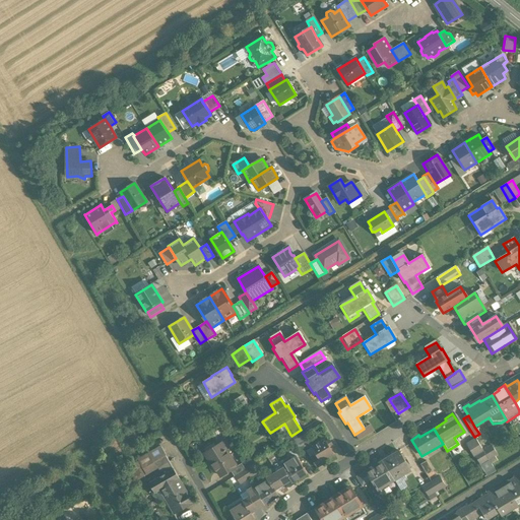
[(301,430),(291,436),(290,435),(286,438),(289,444),(304,436),(301,430)]
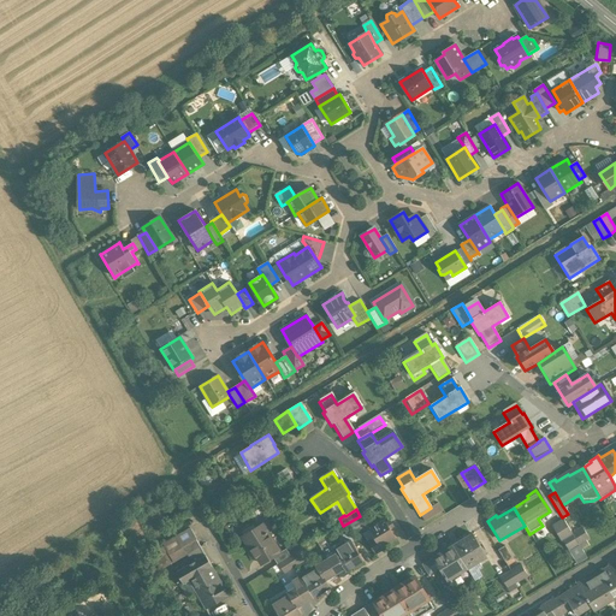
[(395,540),(384,523),(371,532),(375,542),(380,549),(395,540)]
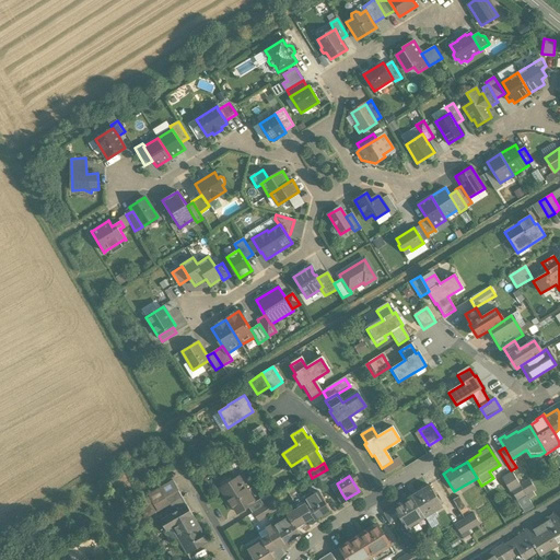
[(513,476),(503,481),(510,491),(520,485),(513,476)]
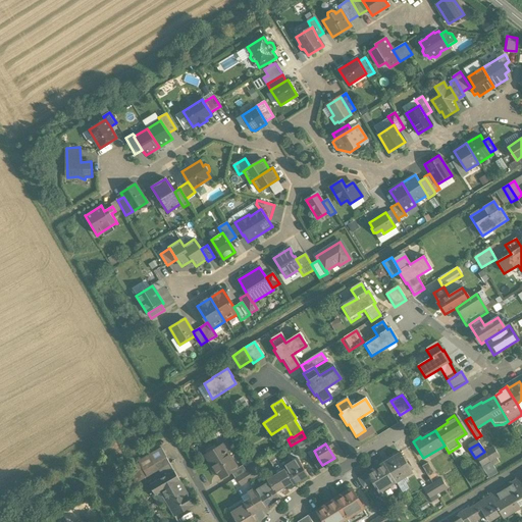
[(238,470),(225,449),(220,447),(217,449),(215,452),(216,454),(207,459),(211,464),(210,469),(213,473),(216,475),(219,474),(222,479),(231,473),(238,470)]
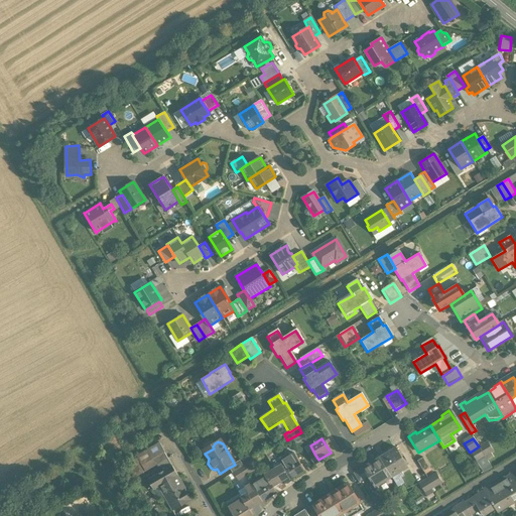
[(159,443),(136,457),(138,461),(128,467),(134,479),(158,465),(168,459),(159,443)]
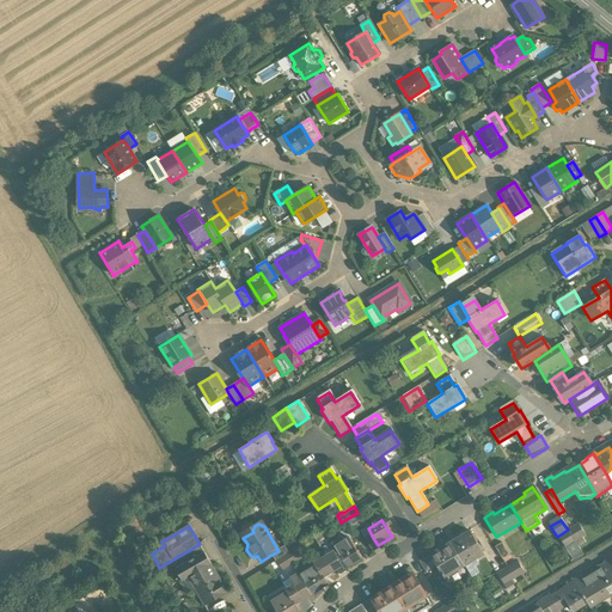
[(579,526),(569,532),(575,542),(585,536),(579,526)]
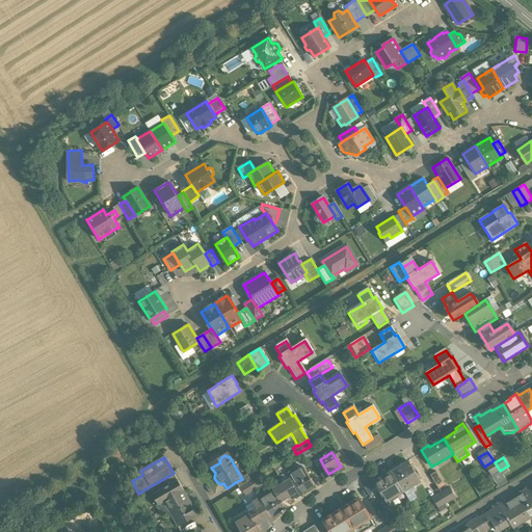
[(420,482),(408,462),(391,473),(403,493),(410,488),(410,487),(420,482)]
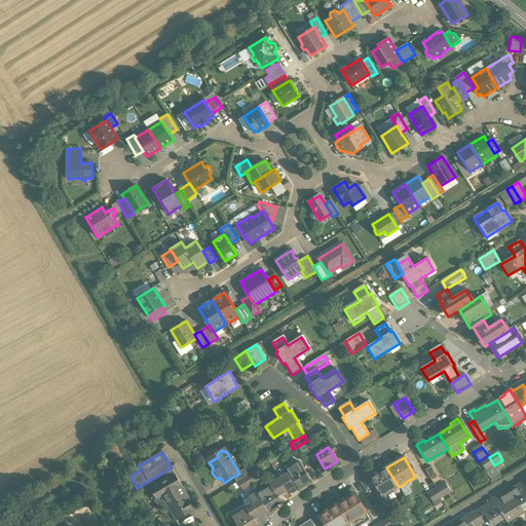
[(494,465),(489,457),(480,462),(485,471),(494,465)]
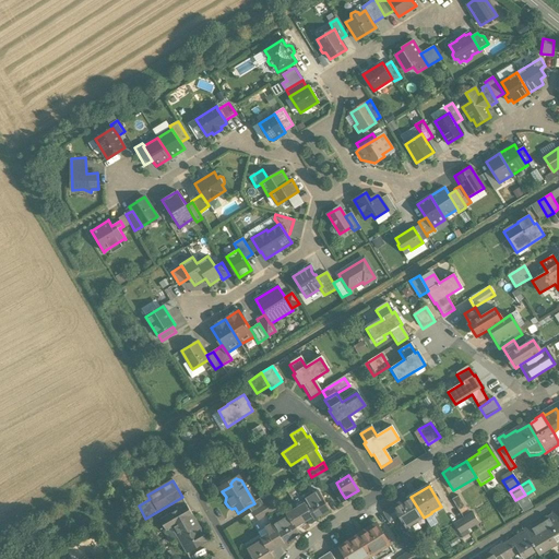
[(301,501),(295,490),(289,494),(296,504),(301,501)]
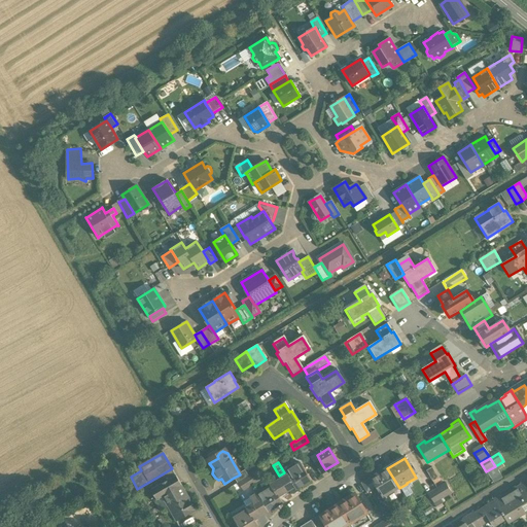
[(300,463),(287,471),(286,470),(285,470),(287,475),(280,479),(280,480),(281,480),(287,490),(294,485),(296,489),(311,480),(300,462),(299,463),(300,463)]
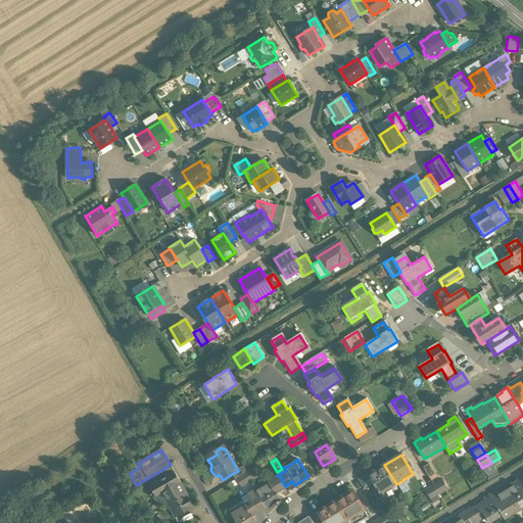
[(319,460),(314,462),(319,472),(325,469),(323,466),(319,460)]
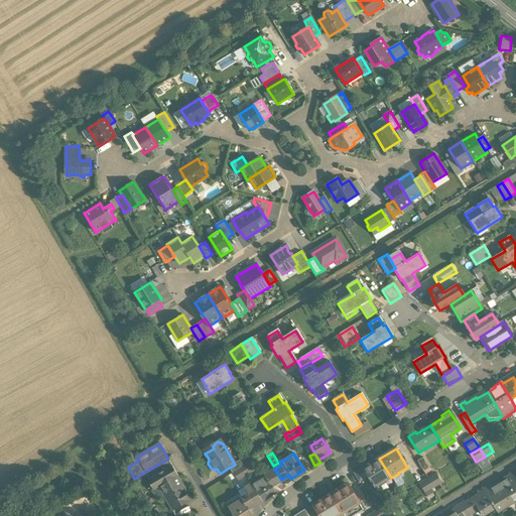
[(168,459),(158,465),(161,472),(172,465),(168,459)]
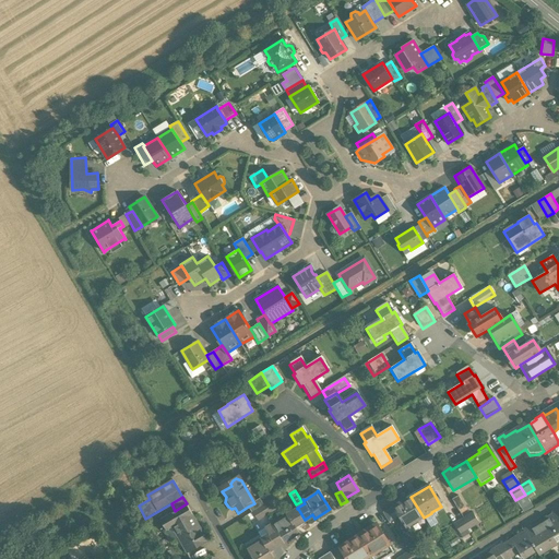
[(424,518),(411,497),(393,507),(405,527),(416,521),(417,522),(424,518)]
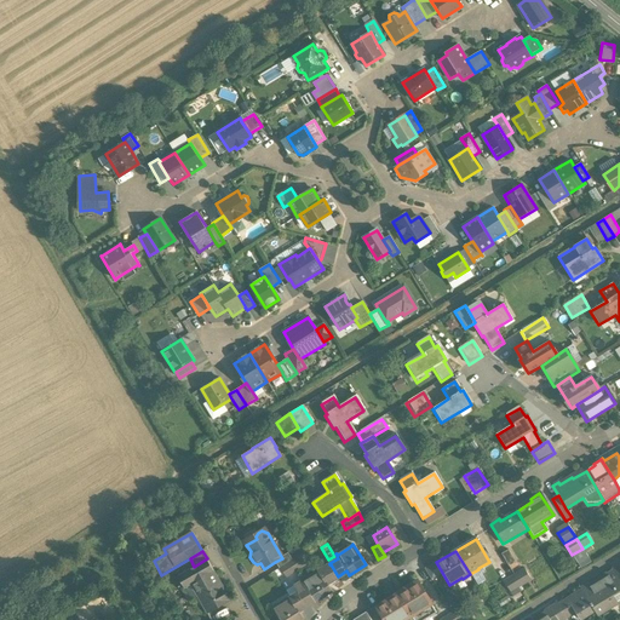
[(507,551),(501,555),(510,568),(516,563),(507,551)]
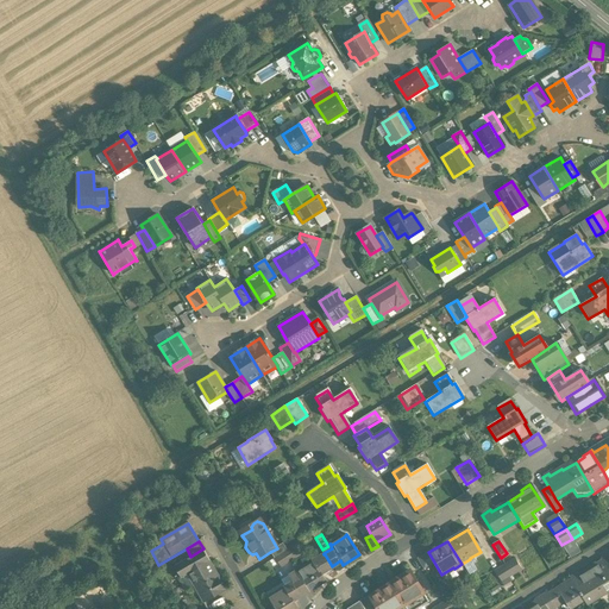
[(277,548),(270,552),(274,558),(275,558),(286,552),(287,551),(283,545),(277,548)]
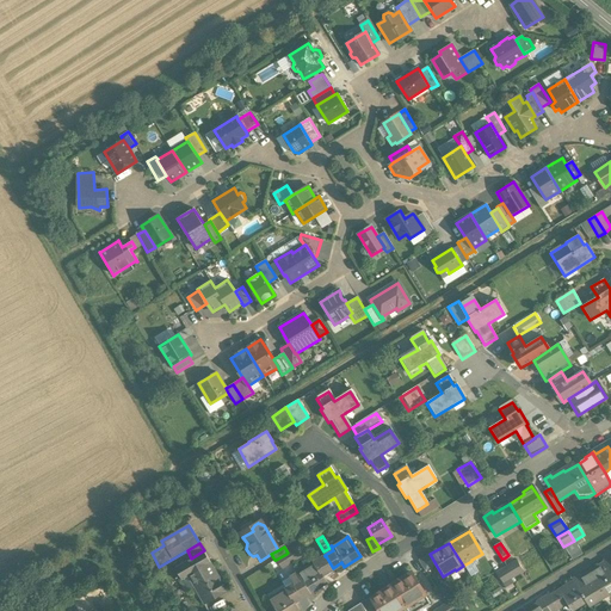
[(288,553),(287,554),(291,562),(301,557),(295,549),(288,553)]
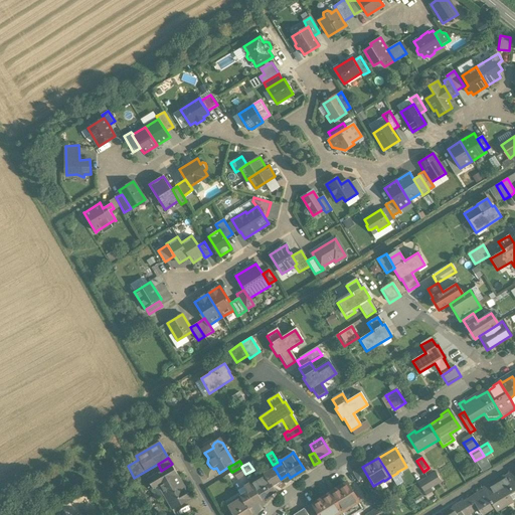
[(192,499),(172,464),(161,471),(148,478),(154,489),(159,486),(160,485),(160,486),(162,485),(168,494),(164,496),(172,510),(192,499)]
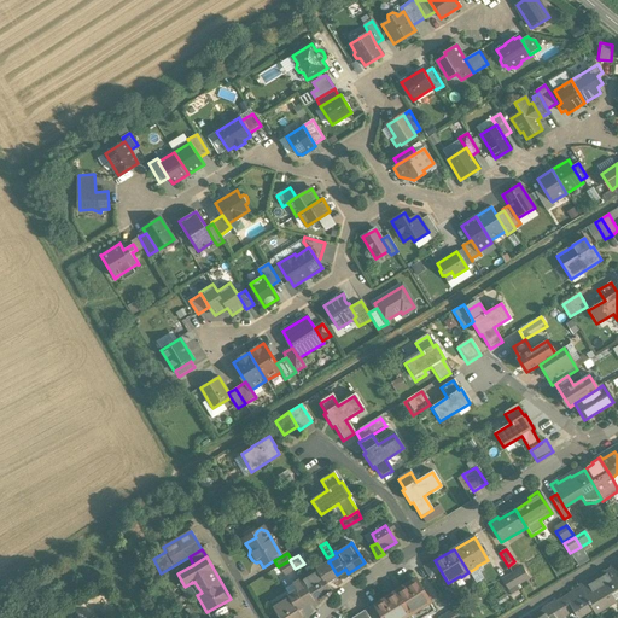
[(295,569),(290,560),(279,566),(285,575),(295,569)]
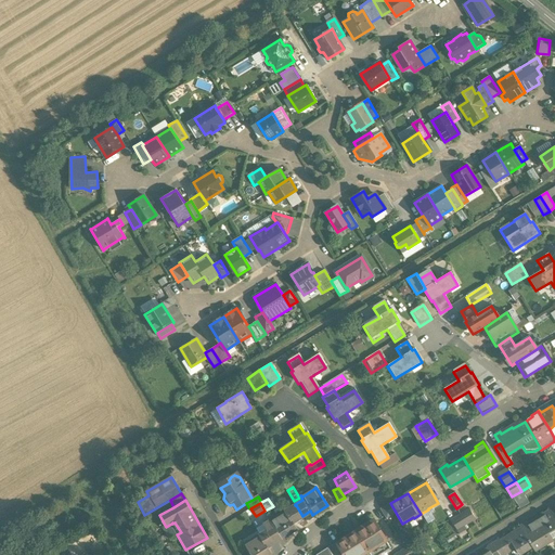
[(296,505),(271,521),(276,528),(282,538),(296,529),(292,523),(302,516),(296,505)]
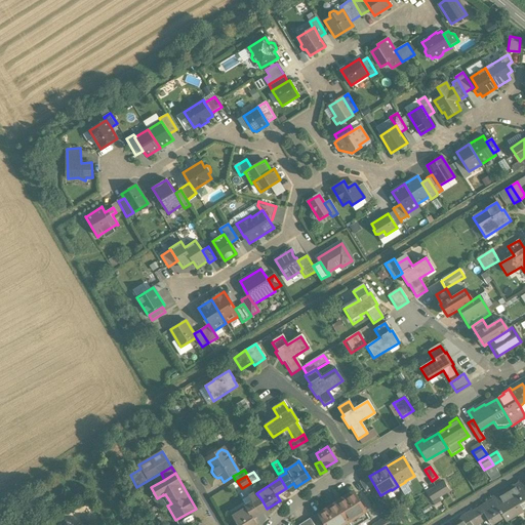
[(444,482),(435,487),(441,496),(449,491),(444,482)]
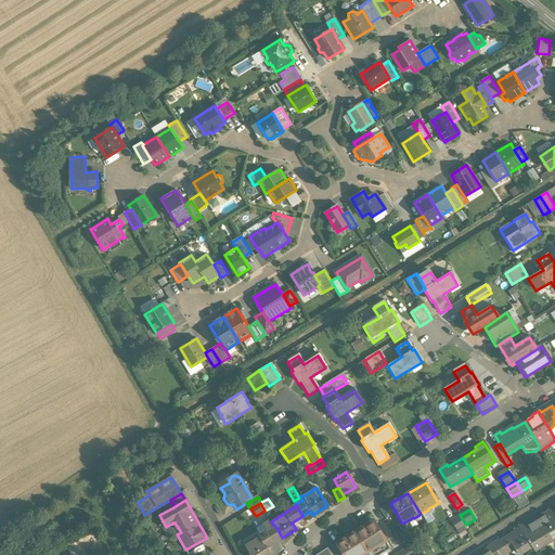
[(554,521),(549,512),(537,519),(537,517),(525,525),(524,523),(519,526),(521,529),(531,545),(534,550),(550,541),(549,540),(554,536),(554,521)]
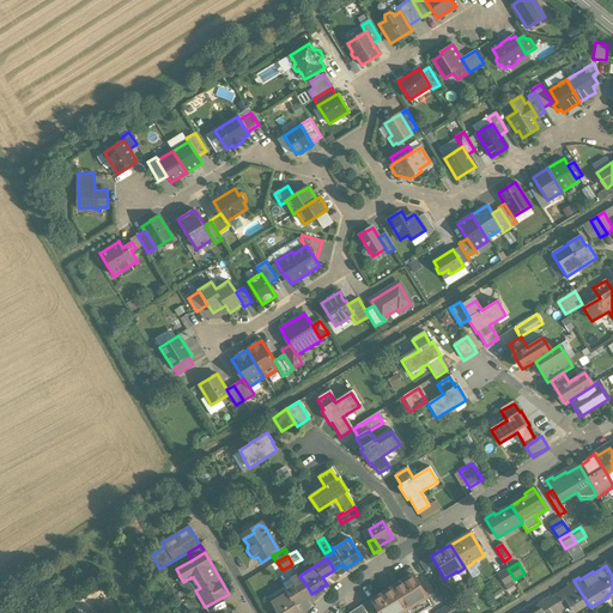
[(508,569),(498,575),(505,586),(515,580),(508,569)]
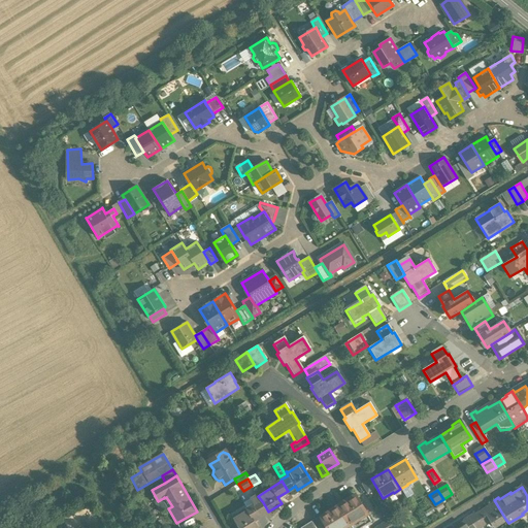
[(255,503),(246,508),(248,510),(234,519),(239,527),(254,527),(257,526),(254,520),(263,514),(258,505),(263,502),(258,496),(257,494),(251,497),(255,503)]
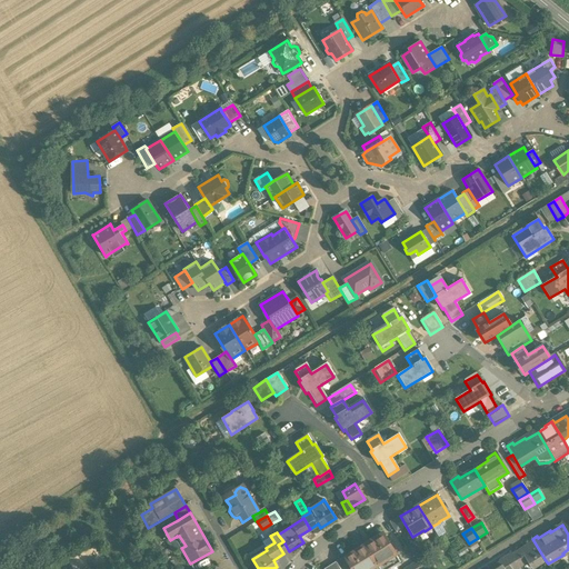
[(382,532),(363,545),(375,562),(379,568),(388,568),(400,561),(382,532)]
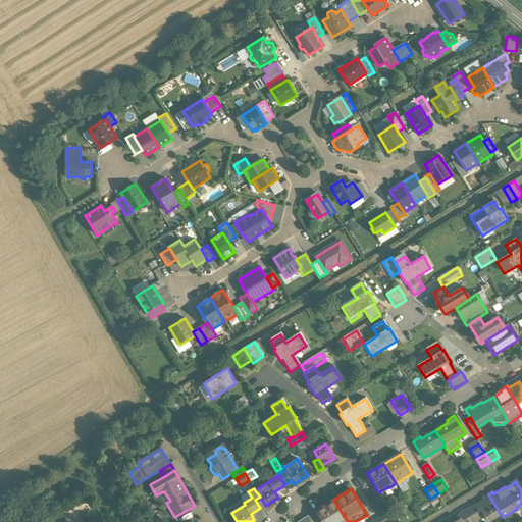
[(265,506),(260,497),(255,500),(260,508),(261,509),(265,506)]
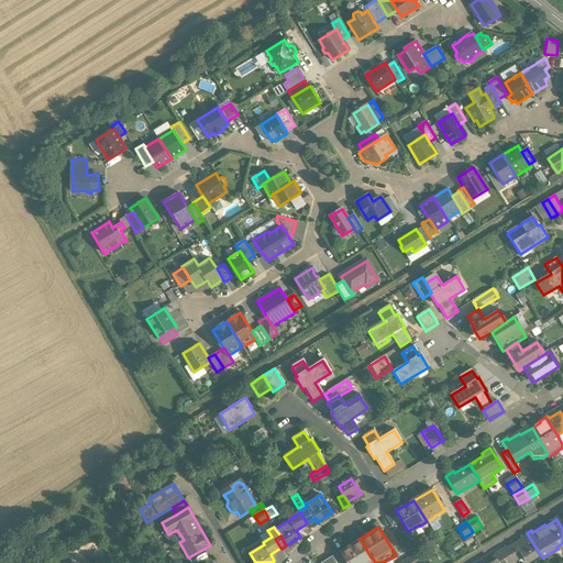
[(539,553),(529,537),(517,543),(517,542),(505,549),(512,561),(512,560),(522,554),(526,561),(539,553)]
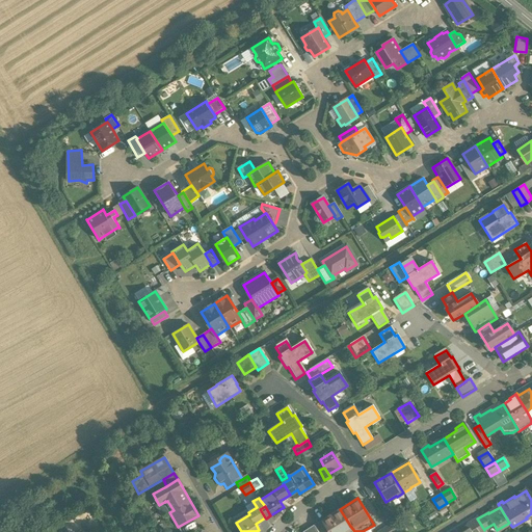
[(350,526),(340,509),(323,520),(330,531),(345,531),(344,530),(350,526)]
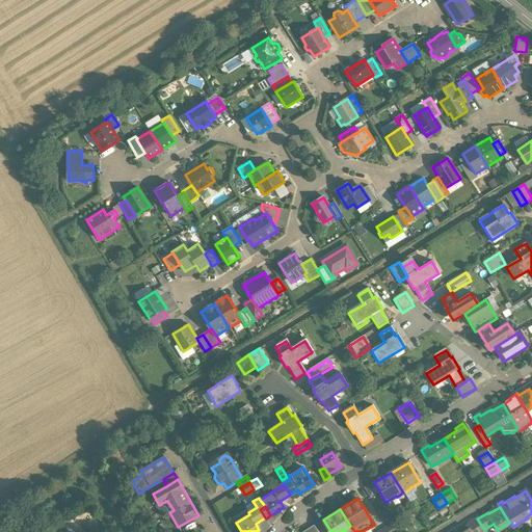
[(477,519),(476,517),(472,520),(479,531),(486,531),(484,529),(484,530),(477,519)]
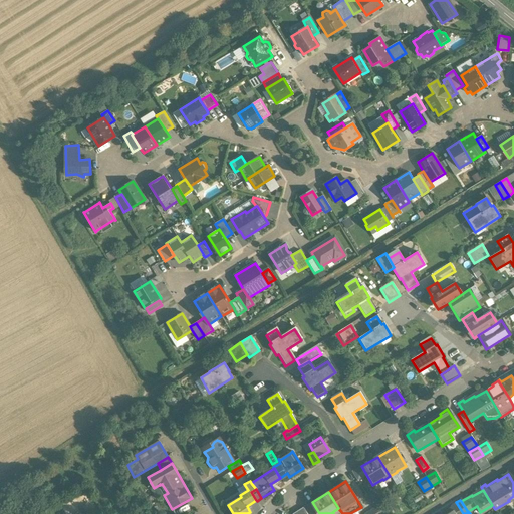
[(384,502),(374,508),(377,513),(383,513),(390,510),(384,502)]
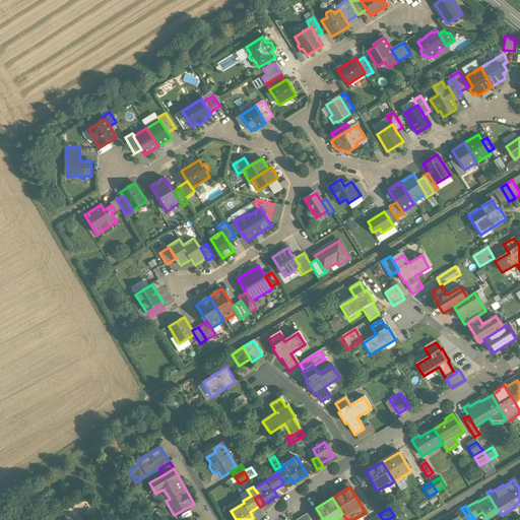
[(468,519),(461,508),(456,511),(457,513),(461,519),(468,519)]
